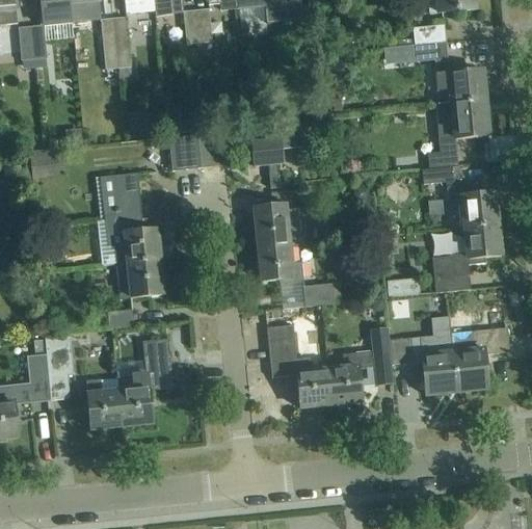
[(0,0),(0,9),(2,9),(3,24),(18,22),(15,0),(0,0)]
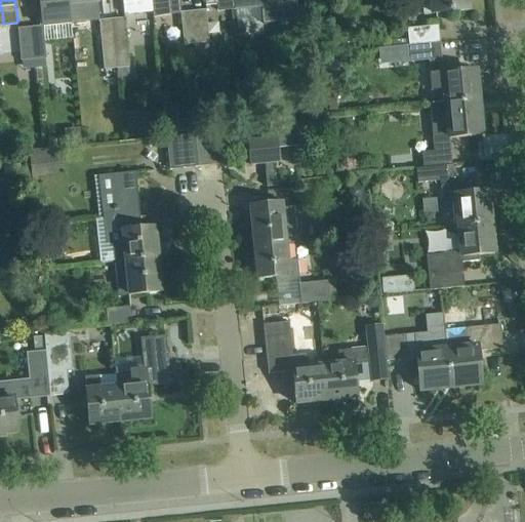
[(39,0),(42,24),(31,25),(34,57),(46,56),(43,24),(71,21),(69,3),(68,0),(39,0)]
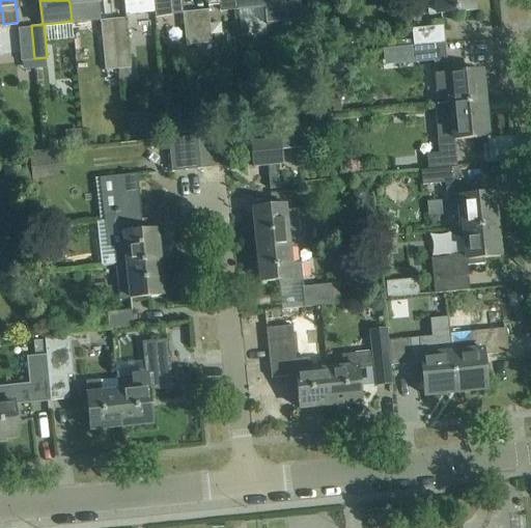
[(68,0),(70,3),(84,1),(86,16),(101,14),(99,0),(68,0)]
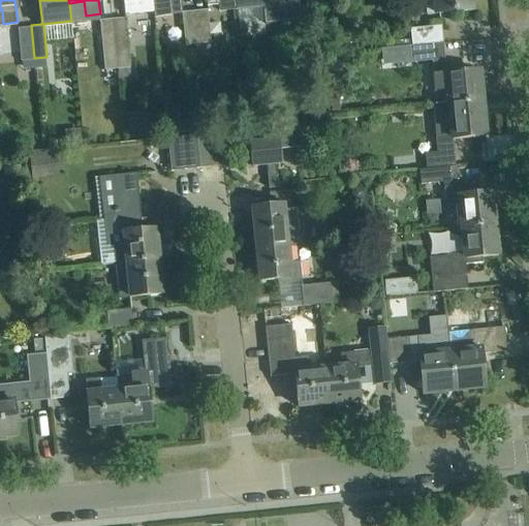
[(123,0),(124,11),(153,8),(152,0),(123,0)]
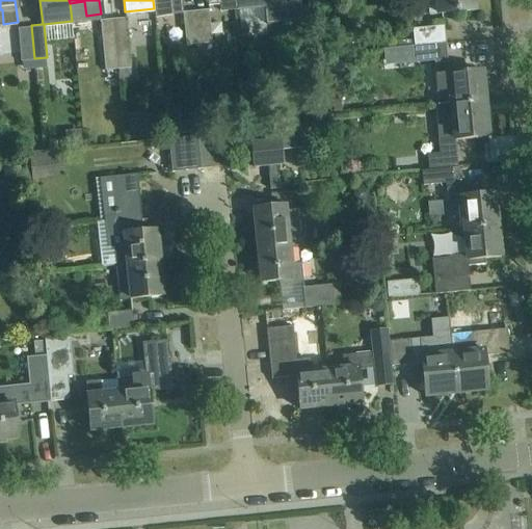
[(155,17),(184,11),(182,0),(153,0),(154,8),(155,17)]
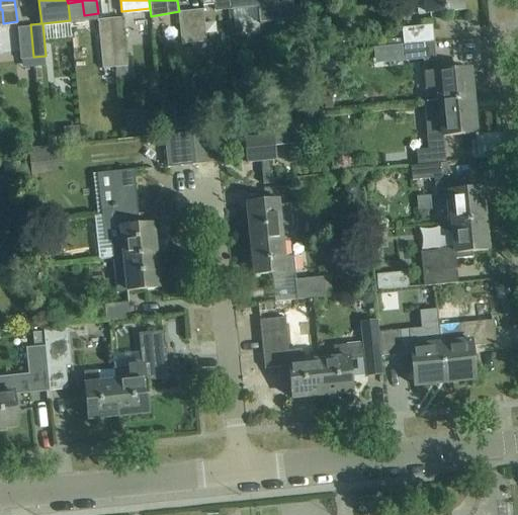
[(201,0),(202,8),(202,9),(220,7),(220,2),(231,1),(231,0),(201,0)]
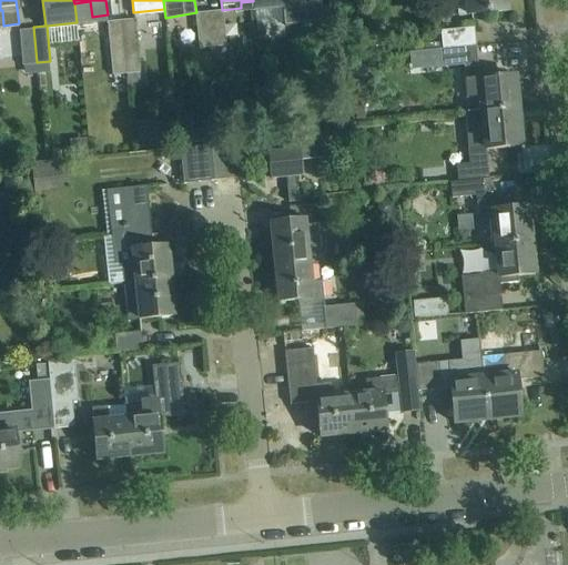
[(466,0),(467,12),(507,9),(506,0),(466,0)]
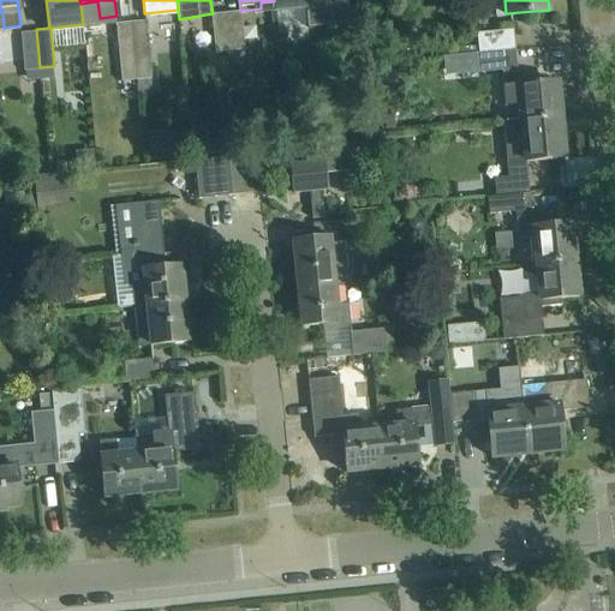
[(240,10),(226,11),(227,17),(231,48),(245,47),(240,11),(240,10)]
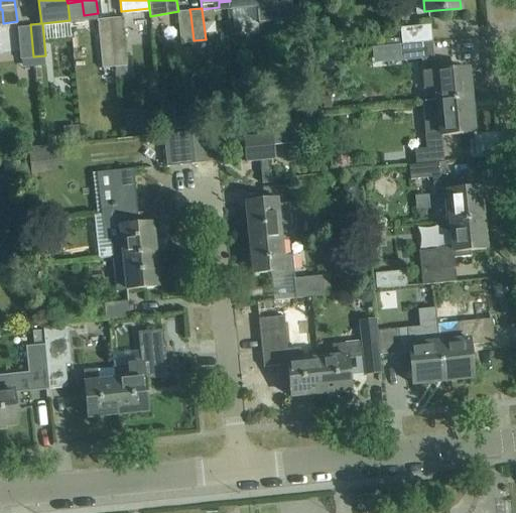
[(194,40),(190,14),(178,15),(181,47),(194,46),(194,40)]
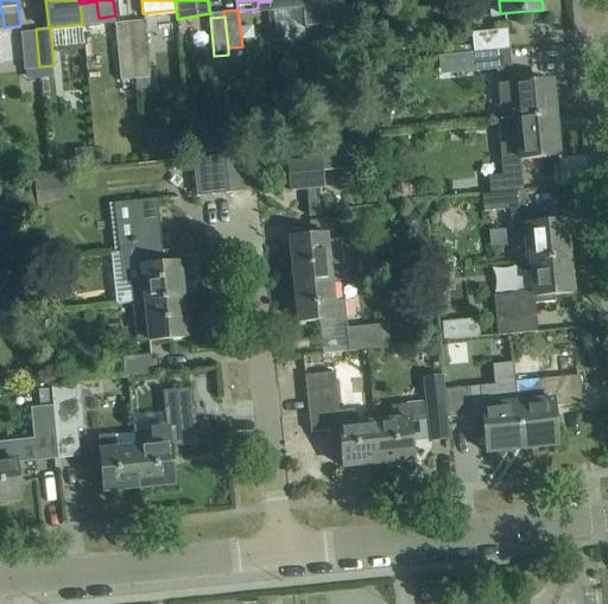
[(145,19),(130,20),(135,77),(151,75),(145,19)]
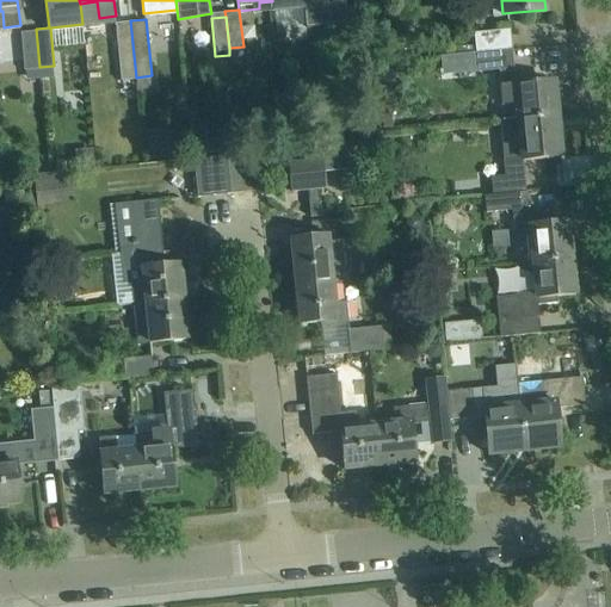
[(136,78),(130,20),(113,22),(118,79),(136,78)]
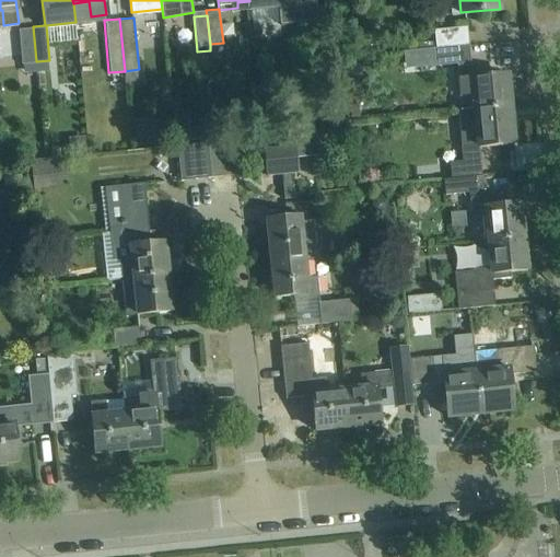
[(466,24),(434,27),(435,46),(468,43),(466,24)]
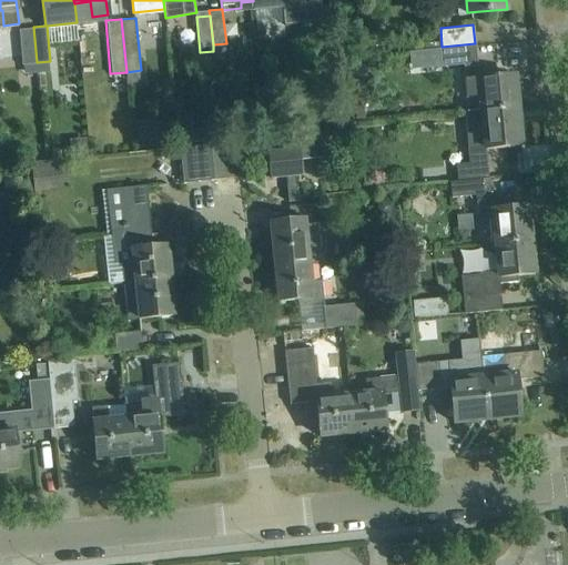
[(37,62),(33,27),(19,29),(22,63),(37,62)]
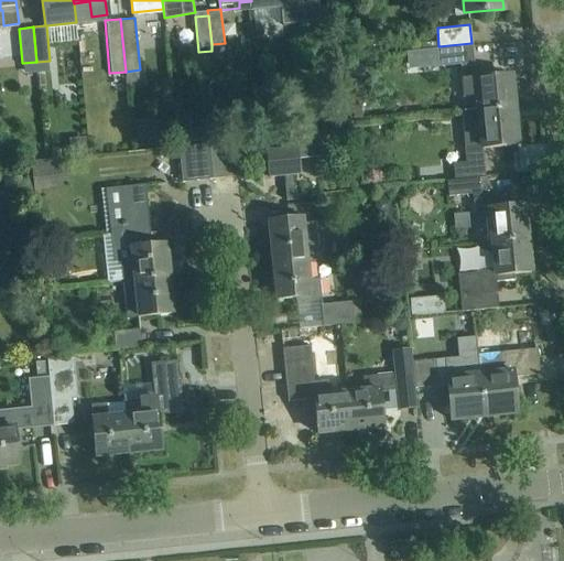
[(465,109),(513,105),(510,74),(488,76),(488,72),(475,73),(472,43),(438,46),(438,47),(436,47),(438,65),(459,62),(462,75),(465,109)]
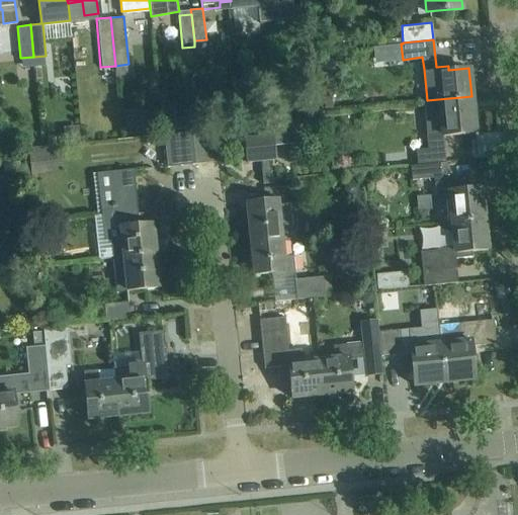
[(115,68),(116,79),(130,78),(128,66),(115,68)]
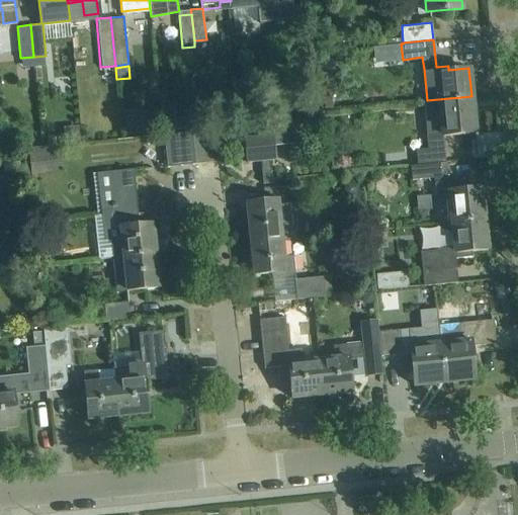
[(471,96),(427,100),(432,148),(445,146),(443,134),(476,131),(471,96)]
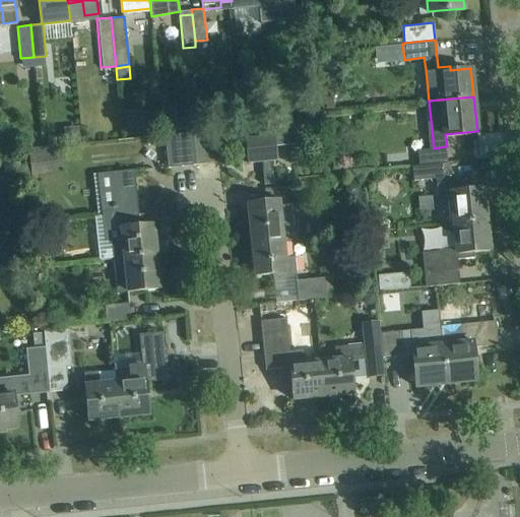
[(214,107),(216,123),(235,121),(233,105),(214,107)]
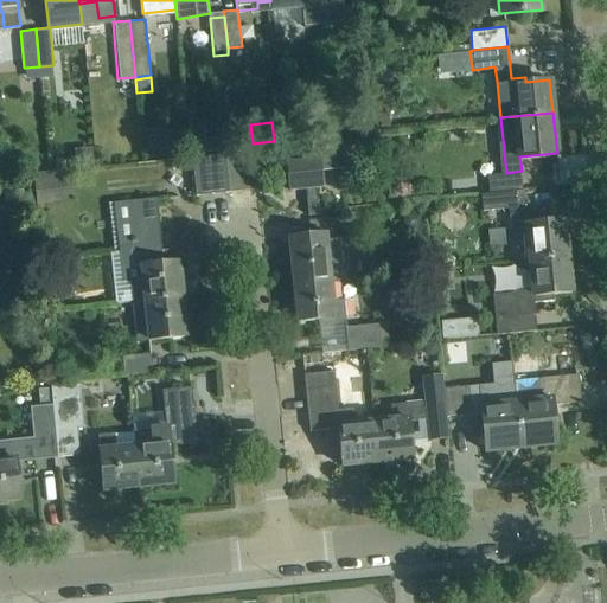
[(357,124),(357,138),(374,136),(374,123),(357,124)]
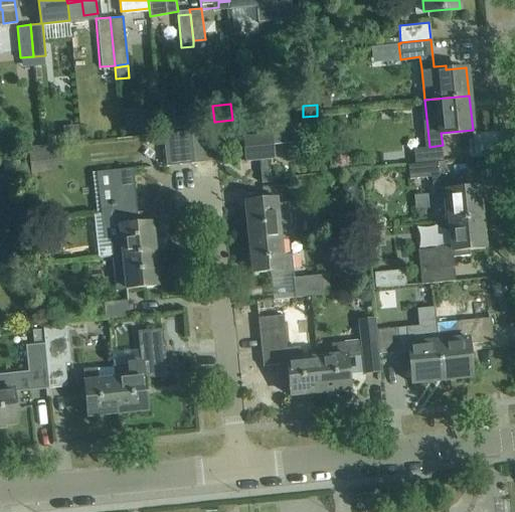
[(168,131),(186,130),(183,106),(166,108),(168,131)]
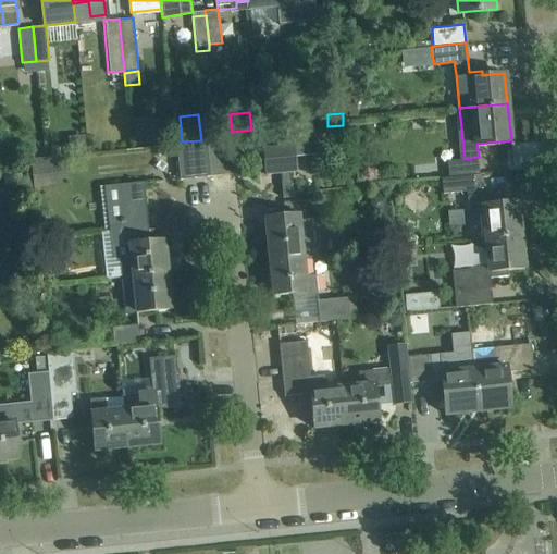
[(148,118),(133,119),(134,137),(149,136),(148,118)]
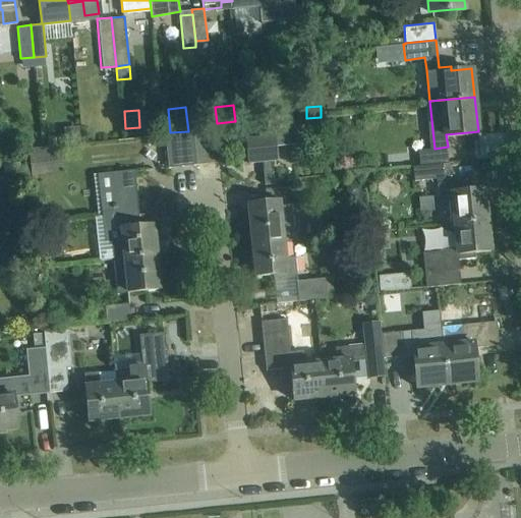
[(247,136),(246,136),(249,161),(250,161),(262,159),(267,200),(246,203),(246,204),(250,204),(251,212),(250,212),(253,243),(283,240),(300,238),(298,219),(302,218),(301,206),(297,207),(296,203),(279,205),(276,205),(276,202),(279,200),(281,200),(281,199),(275,199),(271,159),(269,145),(274,145),(297,141),(295,120),(258,124),(259,135),(247,137),(247,136)]
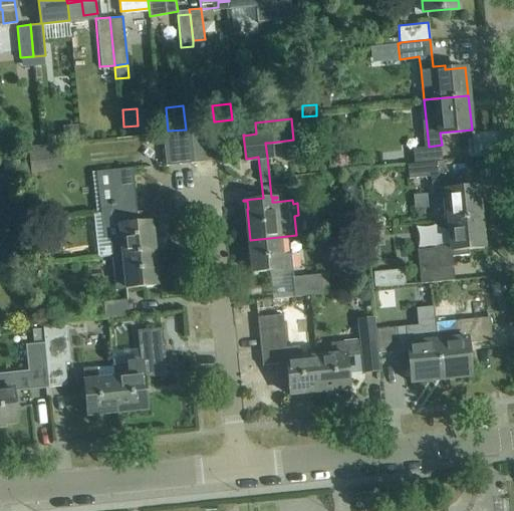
[(218,125),(191,129),(194,161),(222,158),(218,125)]
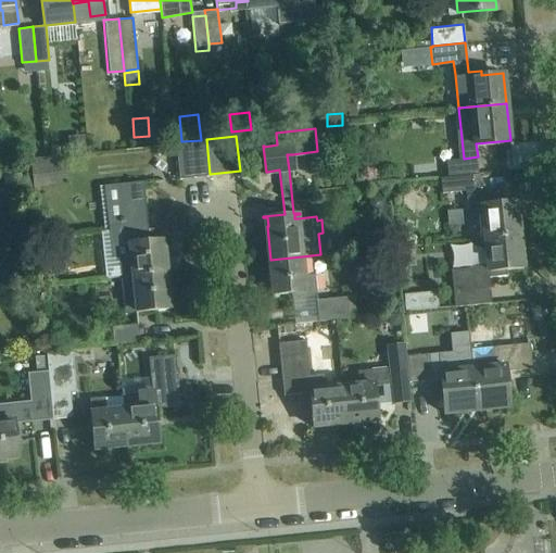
[(201,140),(181,141),(176,142),(177,155),(179,177),(210,174),(206,139),(201,140)]
